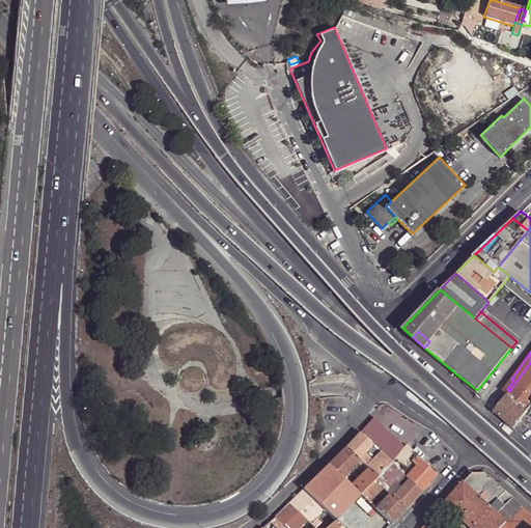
[(530,362),(509,391),(527,408),(530,401),(530,362)]
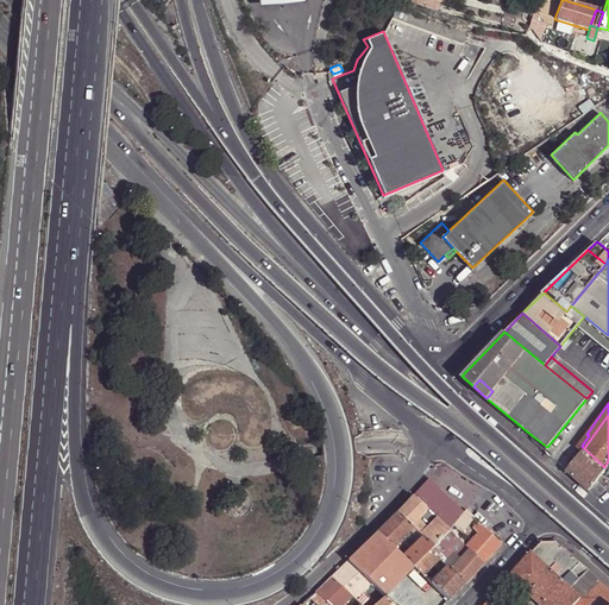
[(578,449),(582,446),(578,443),(586,434),(583,432),(572,445),(578,449)]
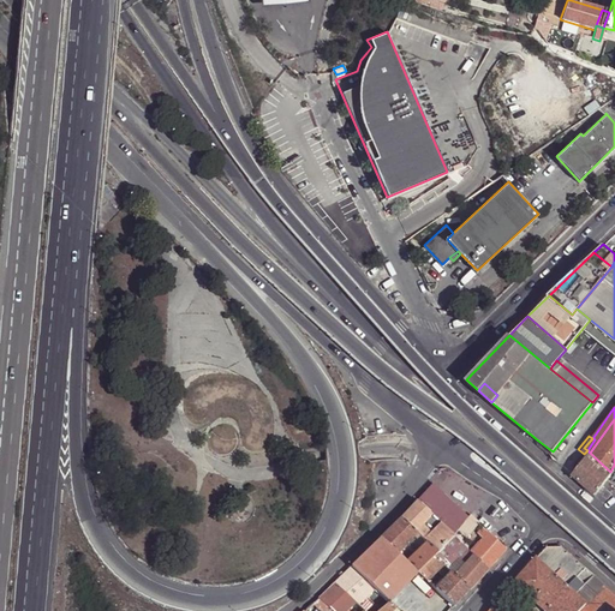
[(584,448),(587,450),(595,439),(592,438),(584,448)]
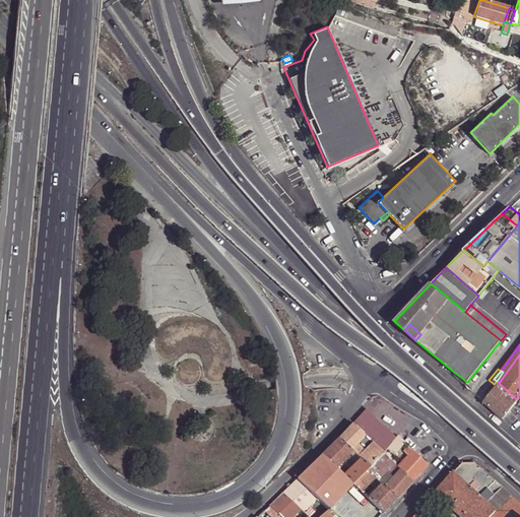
[(483,400),(503,416),(516,399),(499,383),(483,400)]
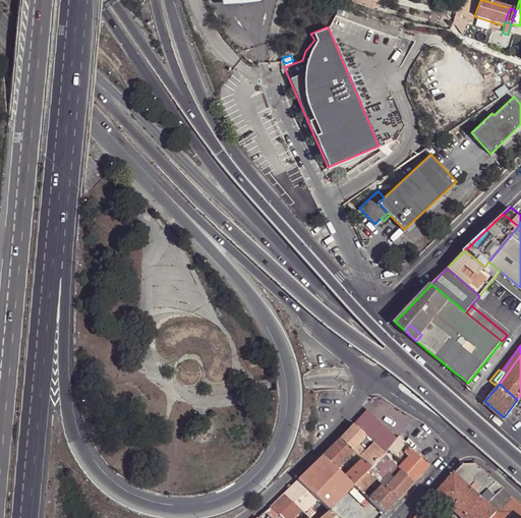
[(340,437),(370,466),(385,452),(353,422),(340,437)]
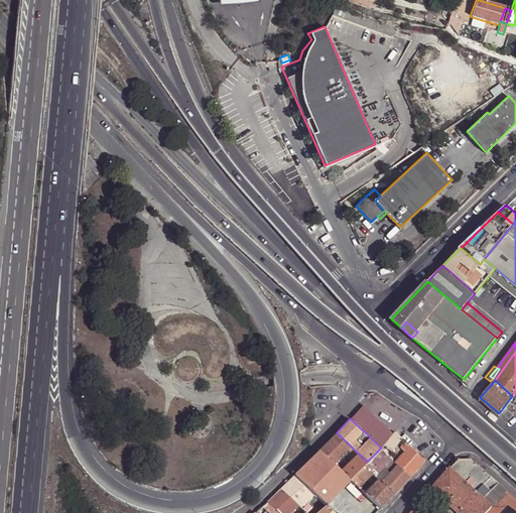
[(395,430),(381,447),(388,454),(402,437),(395,430)]
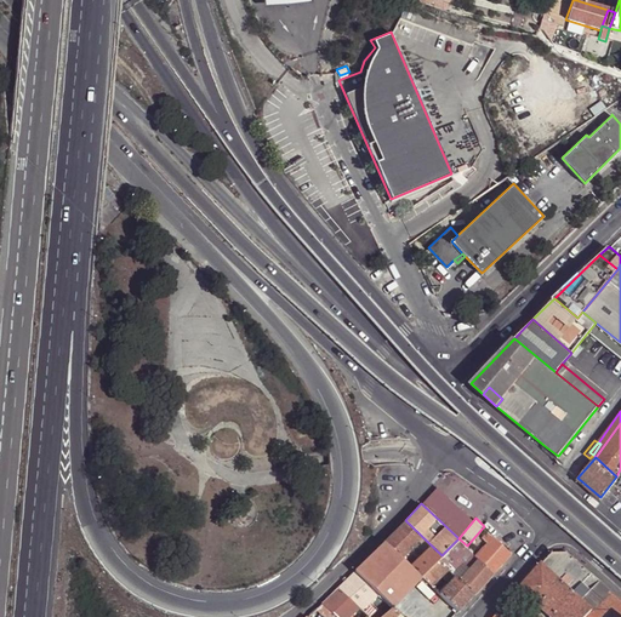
[(385,540),(422,575),(439,558),(442,555),(405,520),(385,540)]
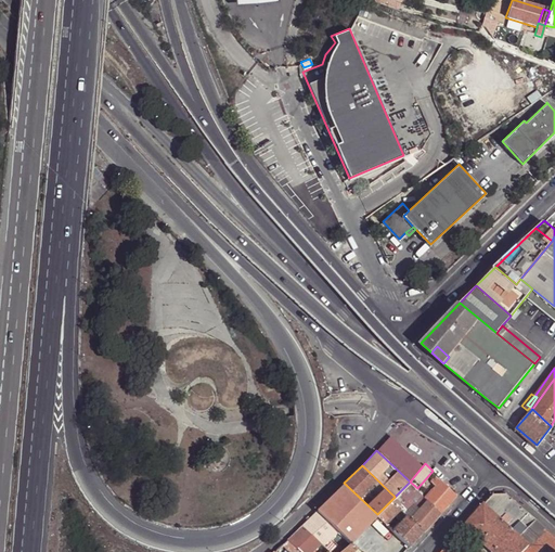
[(457,493),(433,471),(417,488),(441,511),(449,503),(457,493)]
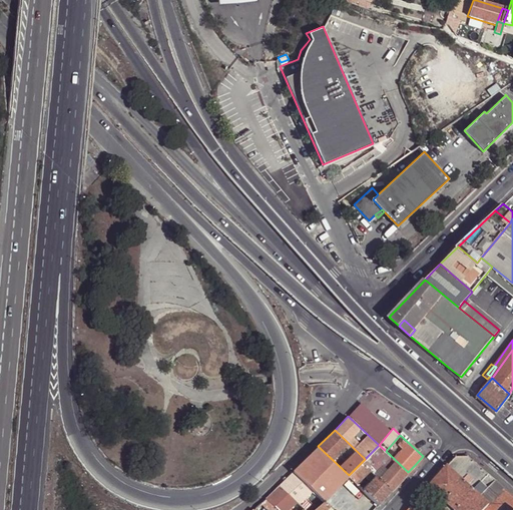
[(386,451),(379,445),(365,459),(363,461),(370,469),(372,470),(375,473),(383,463),(389,468),(387,469),(384,466),(378,472),(380,473),(378,475),(392,490),(400,481),(408,472),(386,451)]
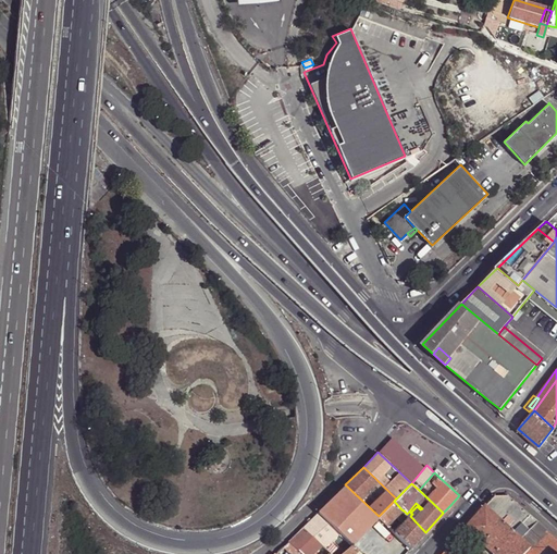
[(379,516),(345,484),(318,512),(339,532),(343,536),(351,543),(353,544),(366,530),(379,516)]
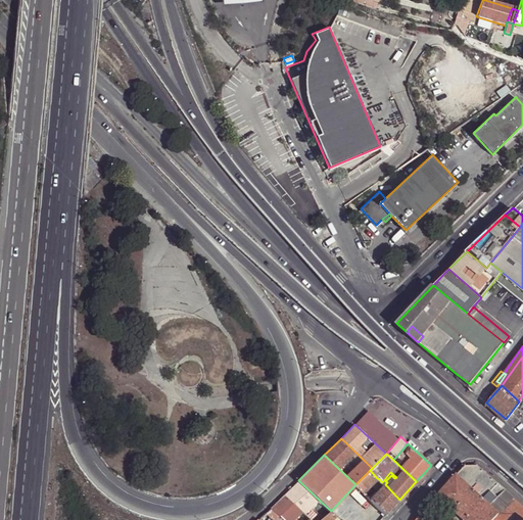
[(480,466),(478,463),(465,464),(443,488),(440,491),(452,502),(449,504),(466,519),(437,519),(425,509),(414,519),(522,519),(522,503),(504,486),(480,466)]
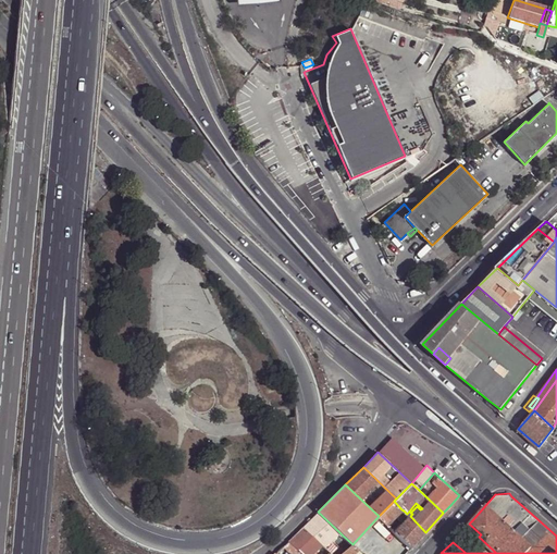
[(401,509),(394,501),(379,516),(387,524),(390,521),(401,509)]
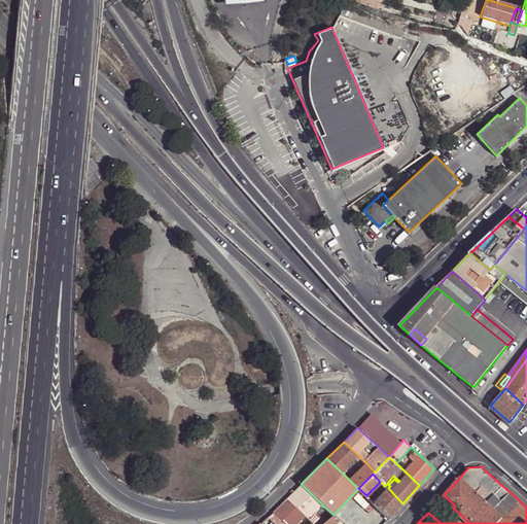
[(385,486),(382,483),(379,486),(384,491),(376,500),(369,493),(366,495),(390,517),(402,503),(388,488),(387,488),(385,486)]
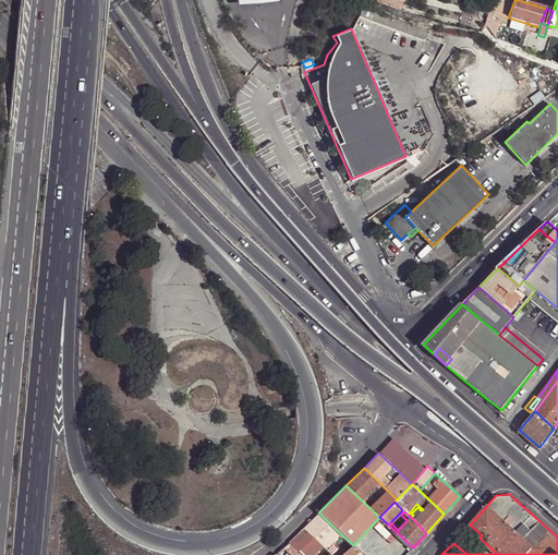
[(327,547),(340,533),(318,513),(305,527),(324,544),(327,547)]
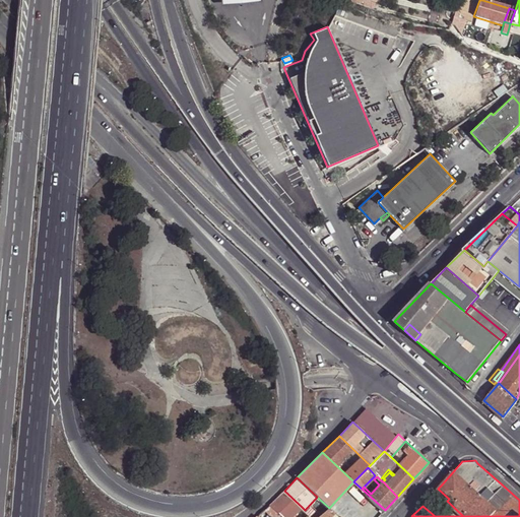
[(438,489),(436,491),(447,501),(449,499),(438,489)]
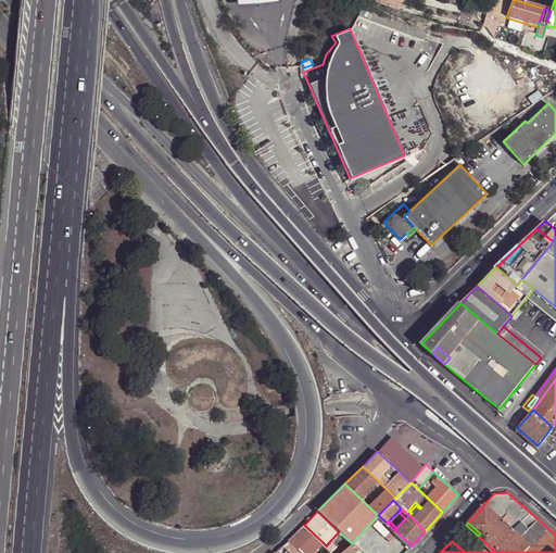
[(304,552),(312,552),(323,542),(304,525),(289,539),(304,552)]
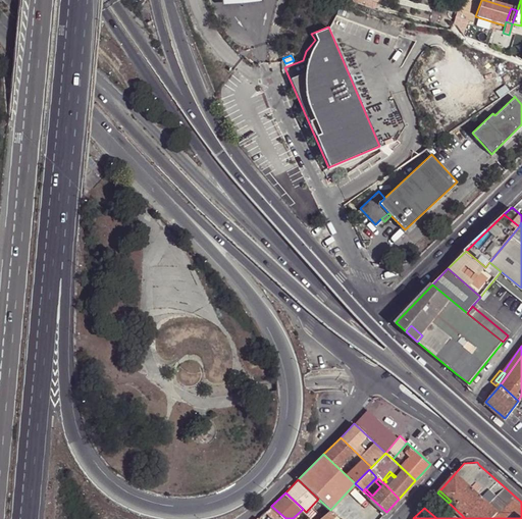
[(323,515),(329,509),(321,502),(316,508),(323,515)]
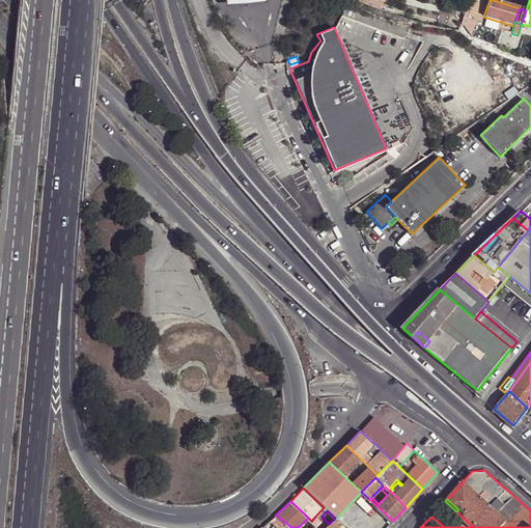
[(283,527),(290,527),(276,515),(273,518),(283,527)]
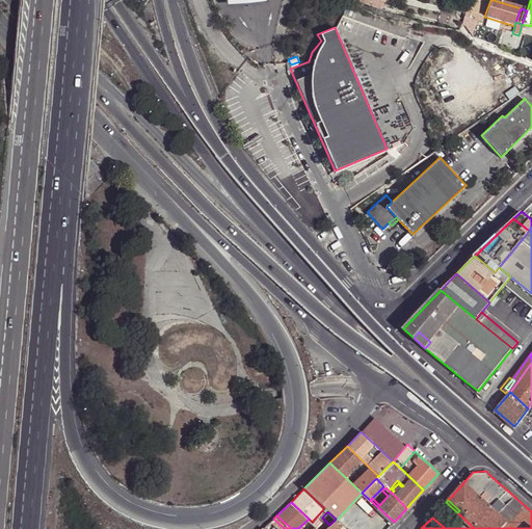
[(337,520),(336,519),(329,525),(324,528),(323,528),(336,528),(339,526),(341,528),(346,528),(337,520)]
